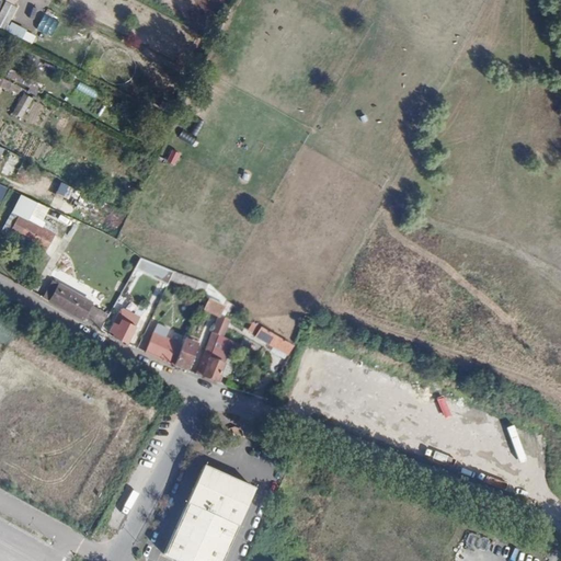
[(9,67),(4,75),(36,92),(41,84),(9,67)]
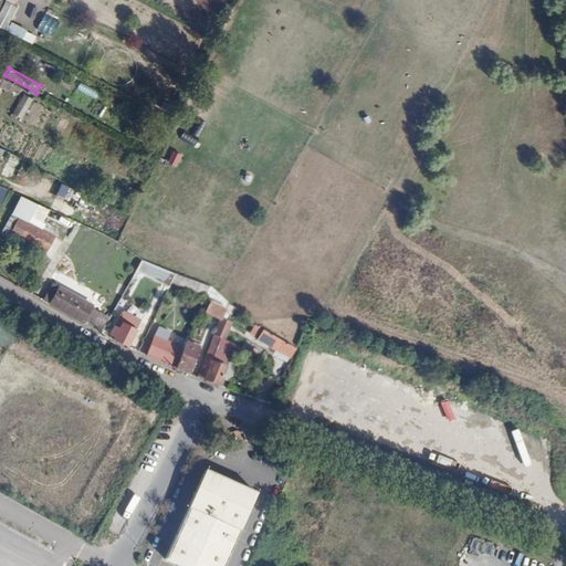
[(79,82),(75,90),(96,100),(100,92),(79,82)]
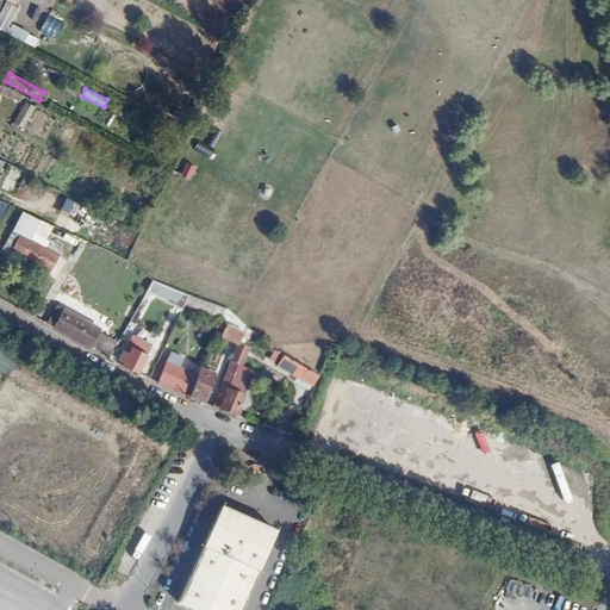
[(23,101),(13,124),(25,129),(35,106),(23,101)]
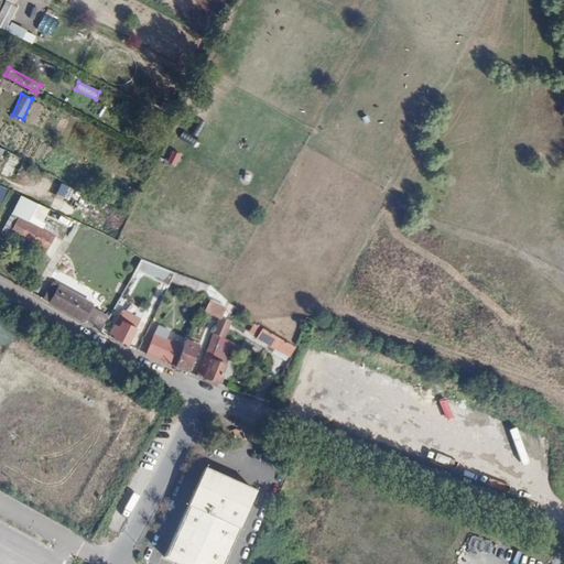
[(170,164),(175,165),(180,153),(174,151),(170,164)]
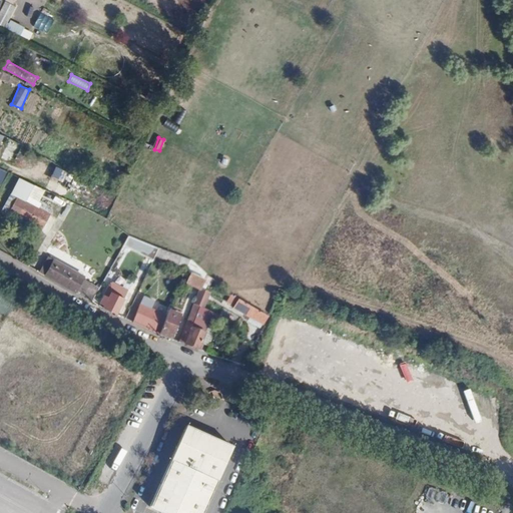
[(0,157),(12,162),(20,144),(8,138),(0,154),(0,157)]
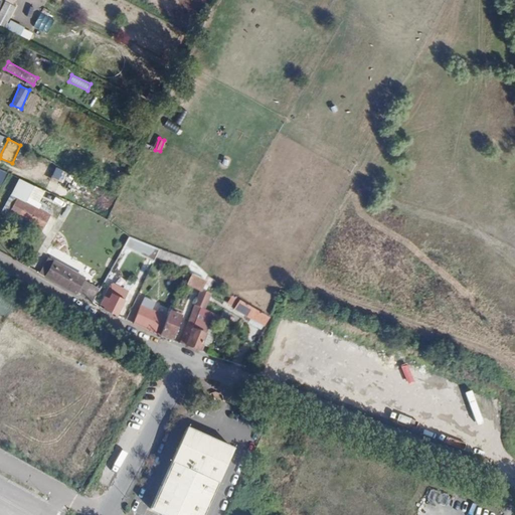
[(68,189),(74,176),(54,167),(48,179),(68,189)]
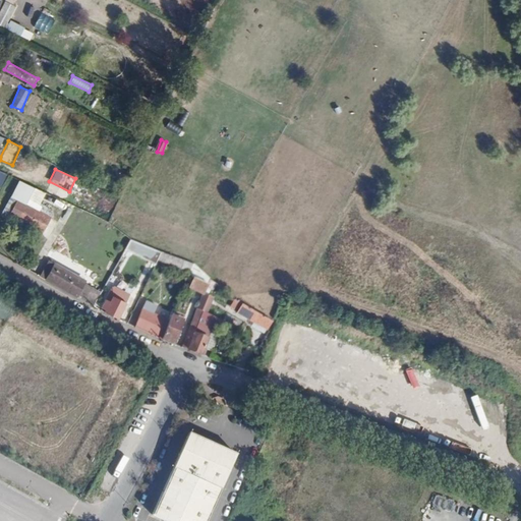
[(37,207),(44,192),(16,180),(1,214),(43,232),(51,213),(37,207)]
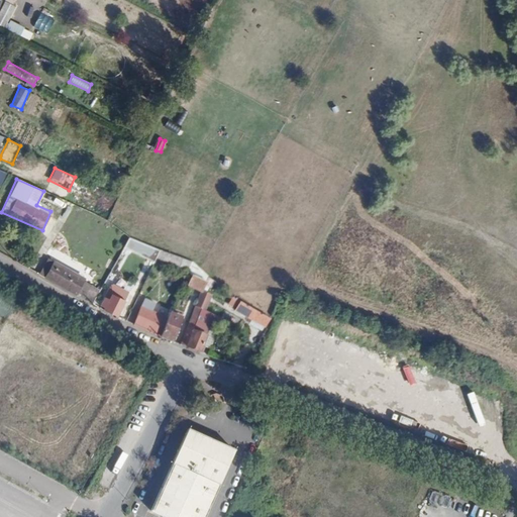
[(89,202),(86,207),(100,213),(102,207),(89,202)]
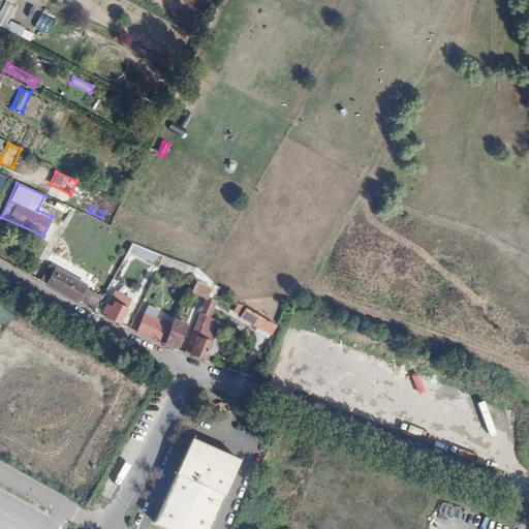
[(115,211),(113,220),(121,222),(123,213),(115,211)]
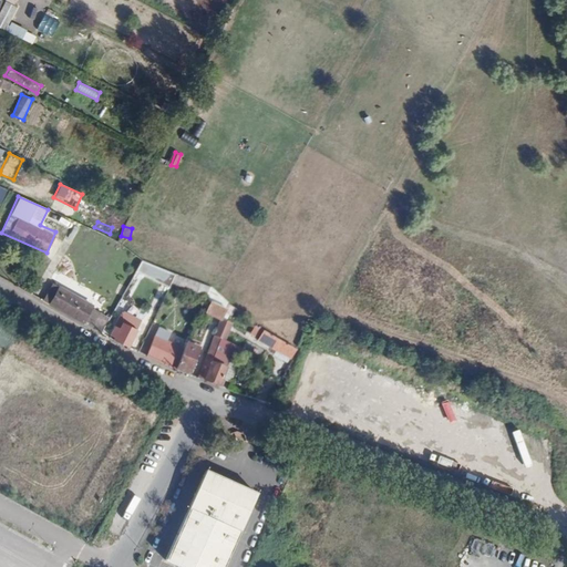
[(136,271),(144,274),(147,263),(140,260),(136,271)]
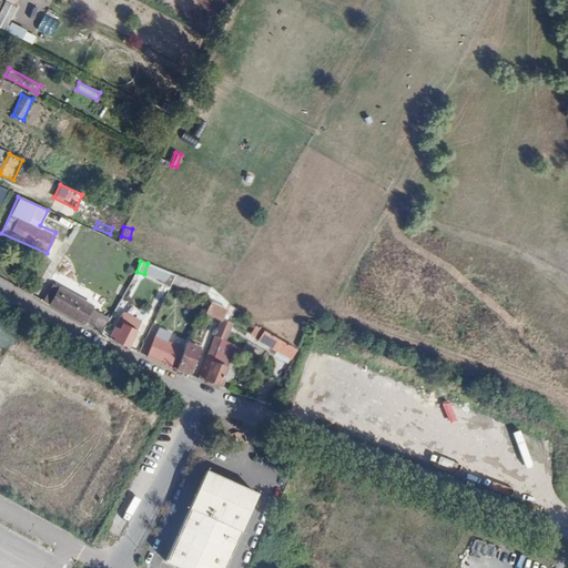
[(182,267),(172,264),(166,276),(174,282),(179,274),(182,267)]
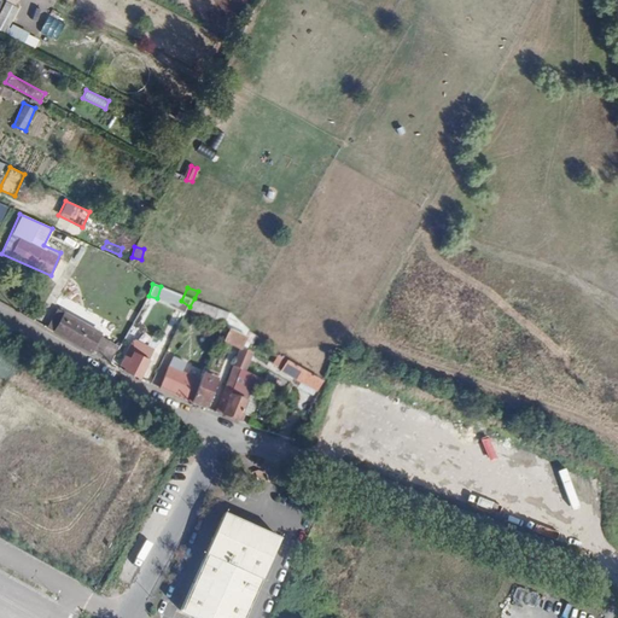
[(198,291),(194,298),(220,309),(225,301),(219,296),(198,291)]
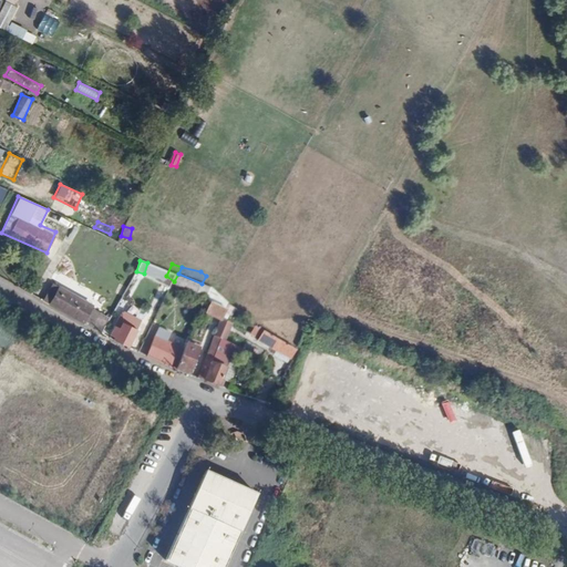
[(55,294),(103,320),(114,301),(65,276),(55,294)]
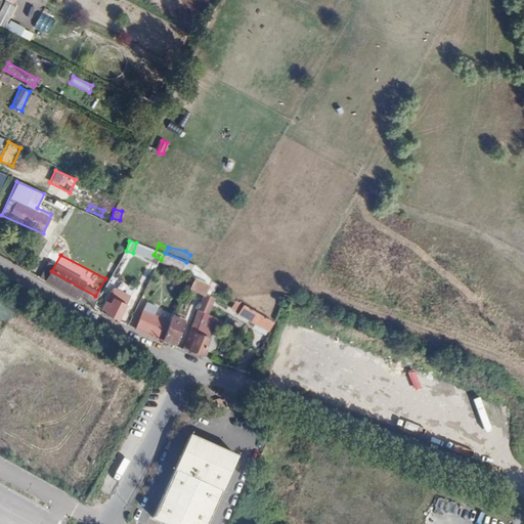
[(212,268),(207,275),(218,281),(222,274),(212,268)]
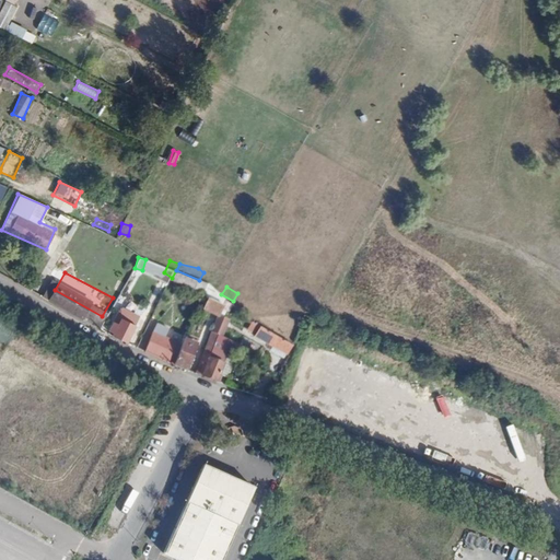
[(237,293),(233,301),(260,318),(266,322),(270,314),(237,293)]
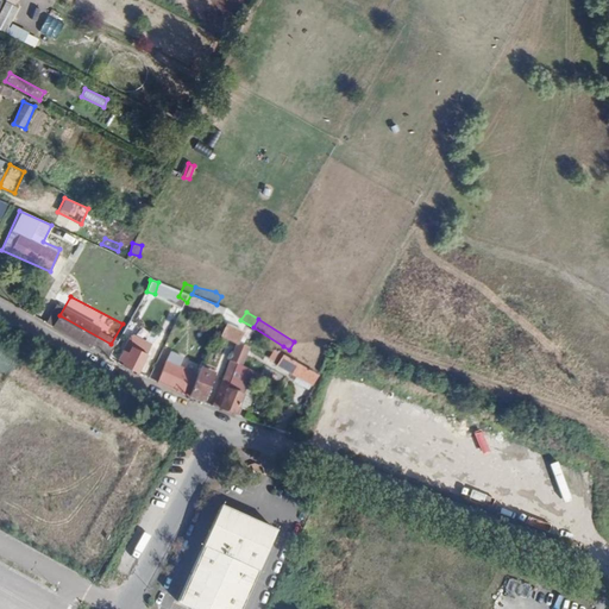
[(253,327),(240,320),(236,328),(249,337),(253,327)]
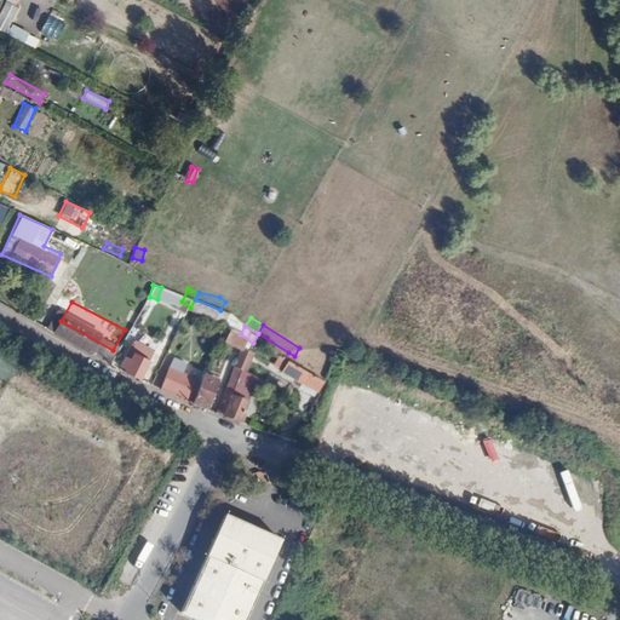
[(125,357),(144,368),(156,346),(136,336),(125,357)]
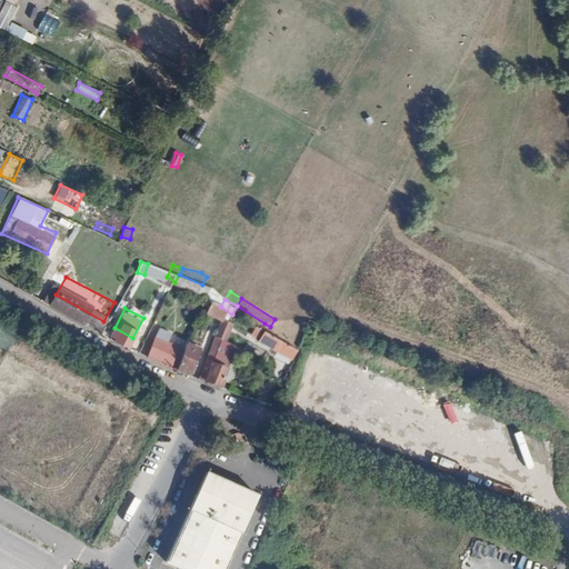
[(301,347),(270,327),(265,323),(259,332),(296,356),(299,350),(301,347)]
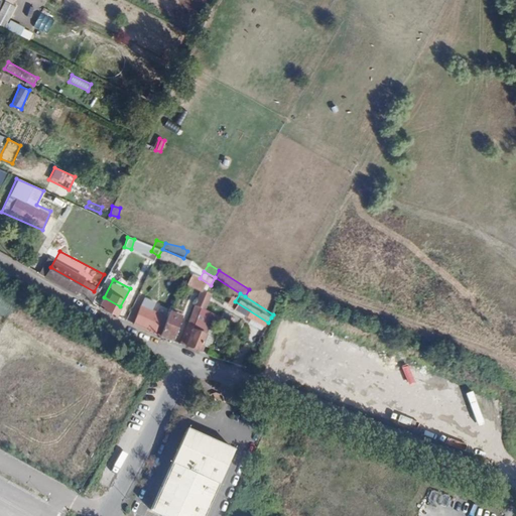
[(135,313),(162,327),(170,311),(172,309),(144,295),(135,313)]
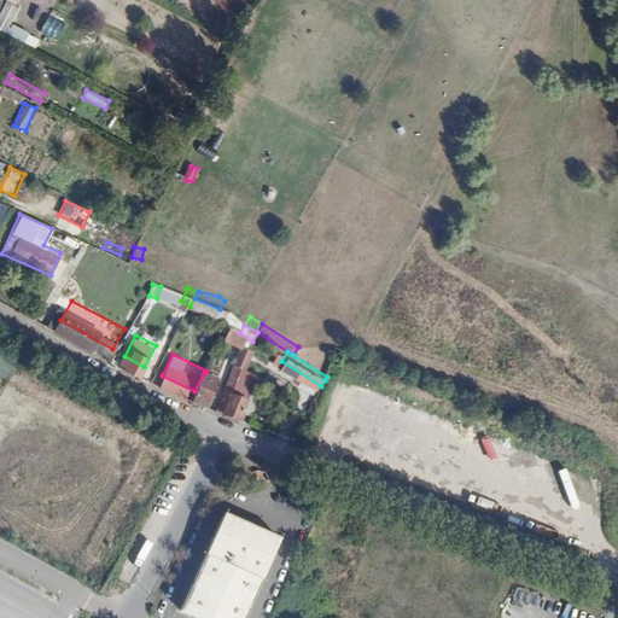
[(275,372),(244,356),(220,402),(242,410),(257,383),(267,389),(275,372)]
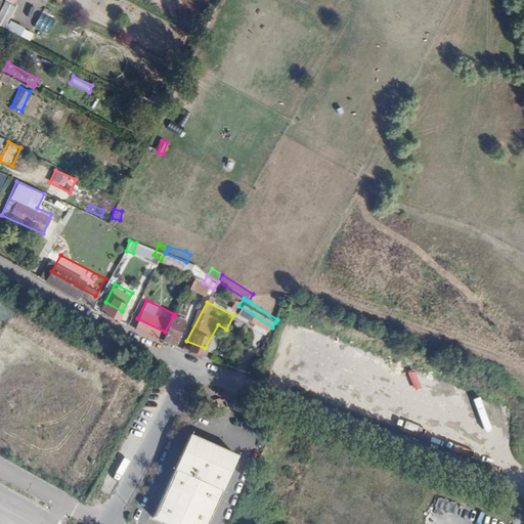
[(186,323),(173,316),(165,332),(180,338),(186,323)]
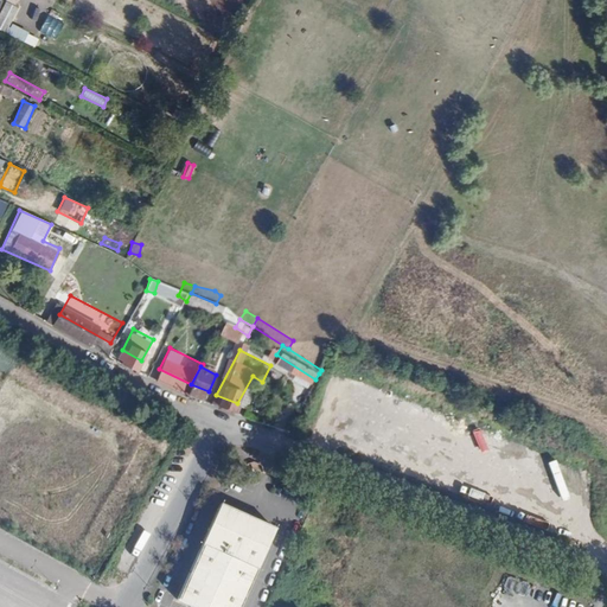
[(180,601),(193,606),(244,606),(278,530),(221,504),(180,601)]
